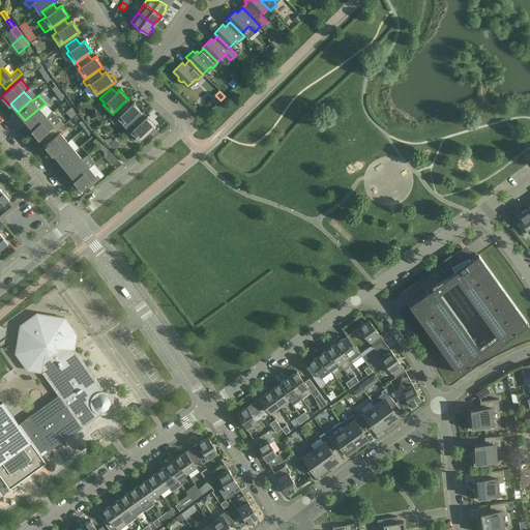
[(126,127),(128,125),(133,120),(138,116),(142,112),(133,102),(129,107),(124,101),(115,112),(119,116),(117,117),(126,127)]
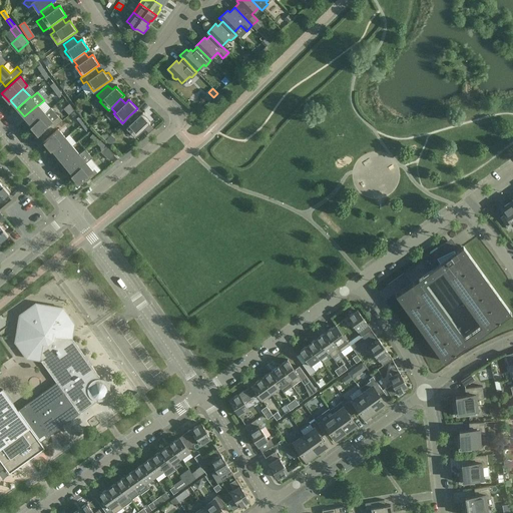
[(45,113),(38,105),(37,105),(24,116),(31,124),(31,125),(45,113)]
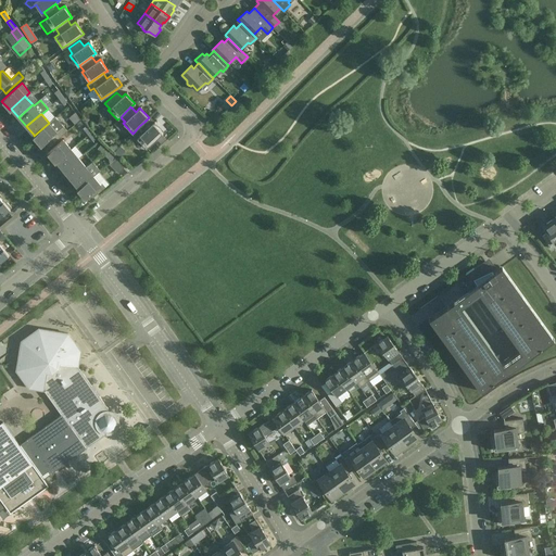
[(34,135),(33,136),(40,146),(45,142),(49,147),(55,141),(65,133),(67,130),(55,117),(49,123),(34,136),(34,135)]
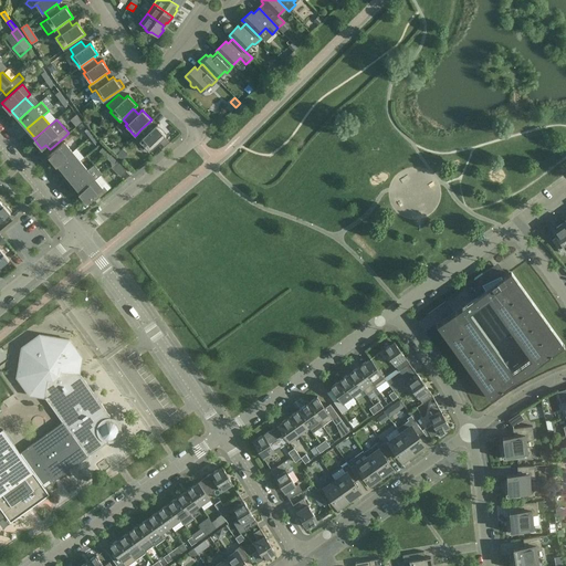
[(152,128),(147,124),(142,128),(137,134),(135,136),(149,150),(166,135),(156,125),(152,128)]
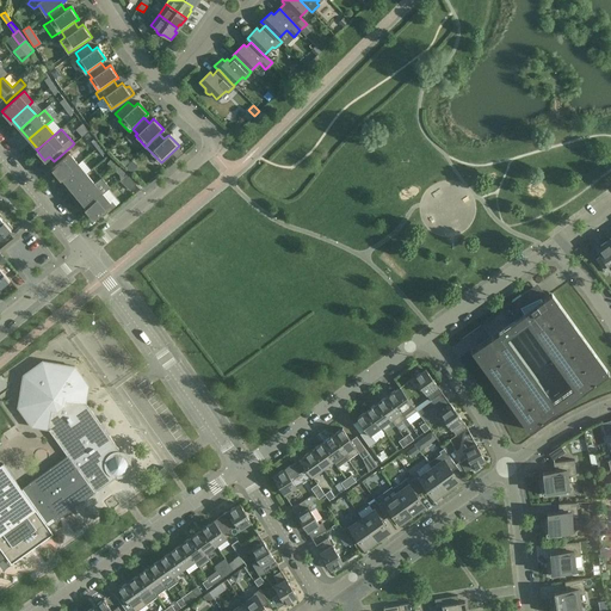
[(91,140),(97,147),(100,144),(96,137),(91,140)]
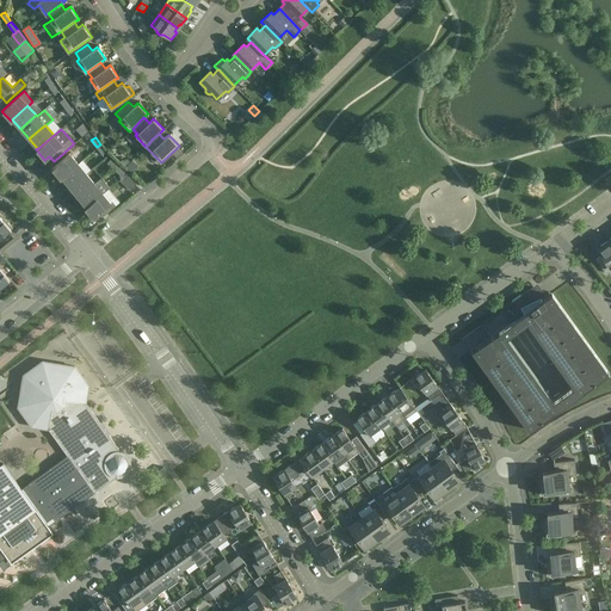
[(100,144),(97,147),(102,154),(106,152),(100,144)]
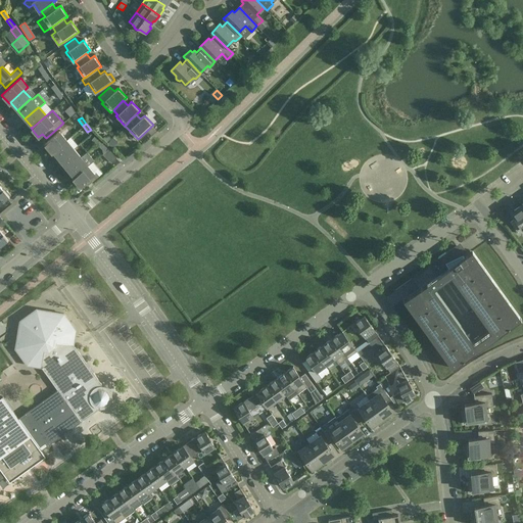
[(52,151),(66,140),(59,131),(44,143),(51,152),(52,152),(52,151)]
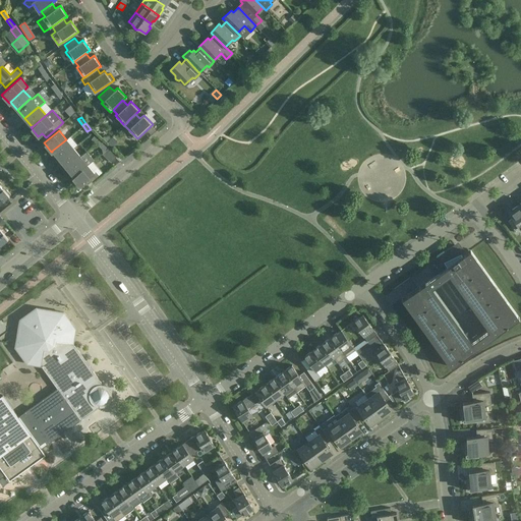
[(59,160),(73,148),(66,139),(52,151),(52,152),(59,160)]
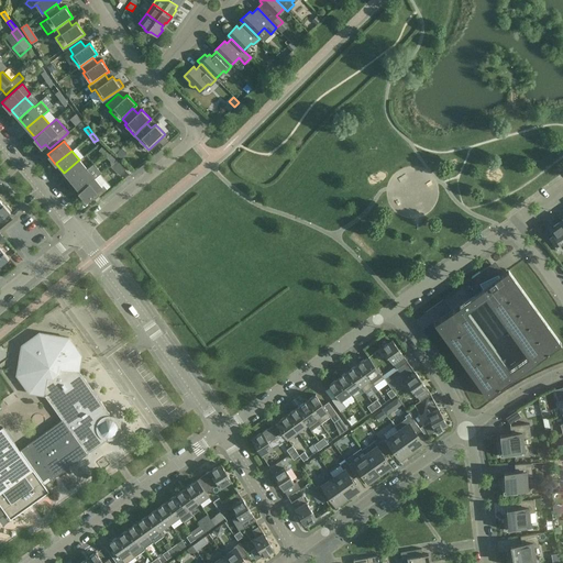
[(110,166),(117,159),(108,152),(103,155),(110,162),(110,166)]
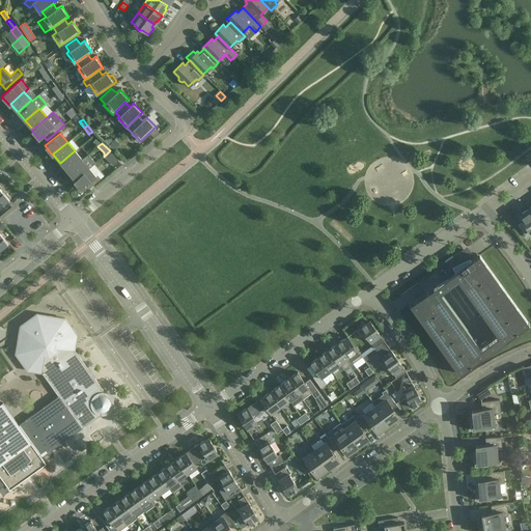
[(60,163),(67,171),(82,159),(75,150),(60,163)]
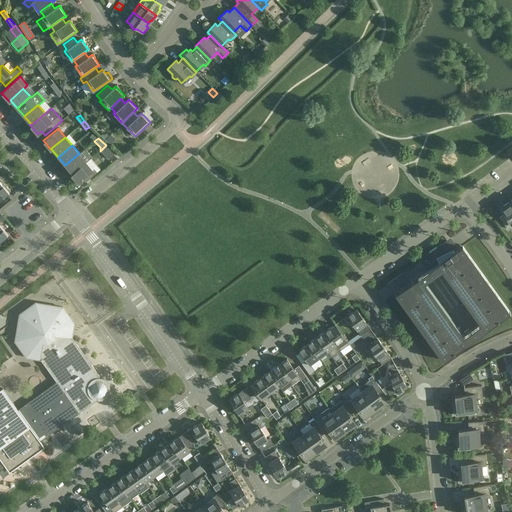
[(106,145),(100,151),(109,159),(115,153),(106,145)]
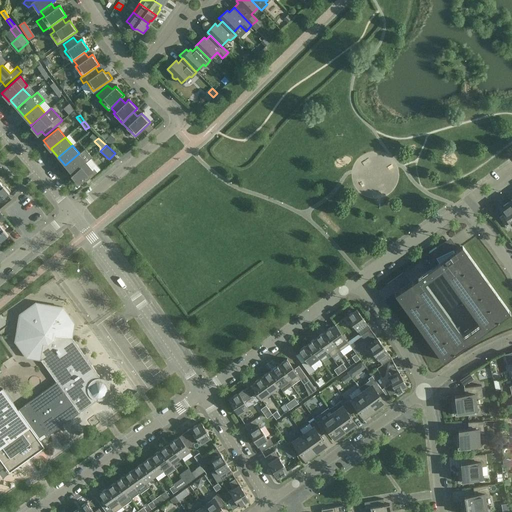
[(65,165),(71,173),(72,173),(85,162),(86,163),(92,158),(85,149),(79,154),(79,153),(65,165)]
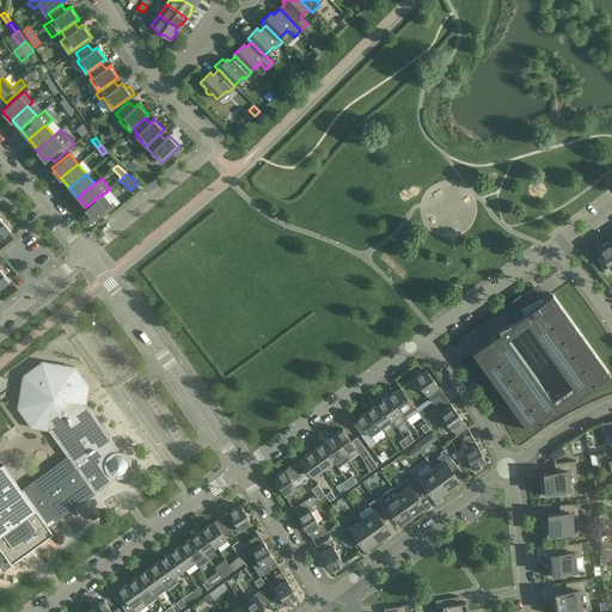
[(86,207),(85,207),(84,208),(93,219),(101,212),(103,215),(116,206),(112,202),(111,203),(103,195),(102,194),(86,207)]
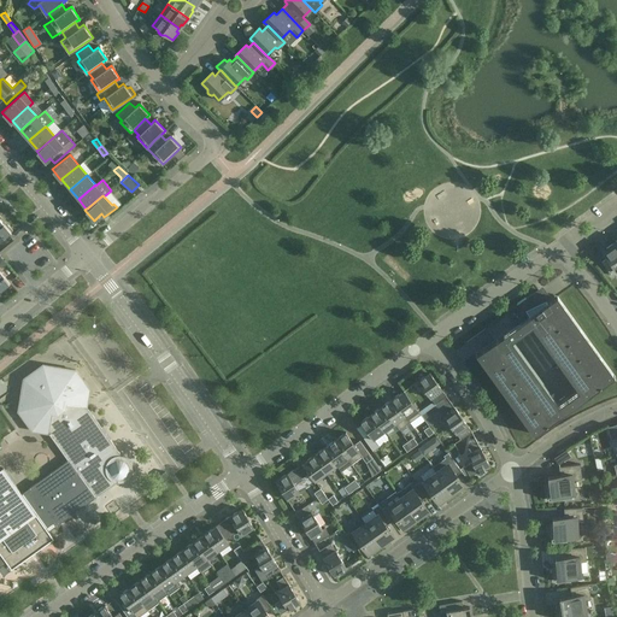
[(6,225),(0,218),(0,241),(13,230),(9,224),(6,225)]
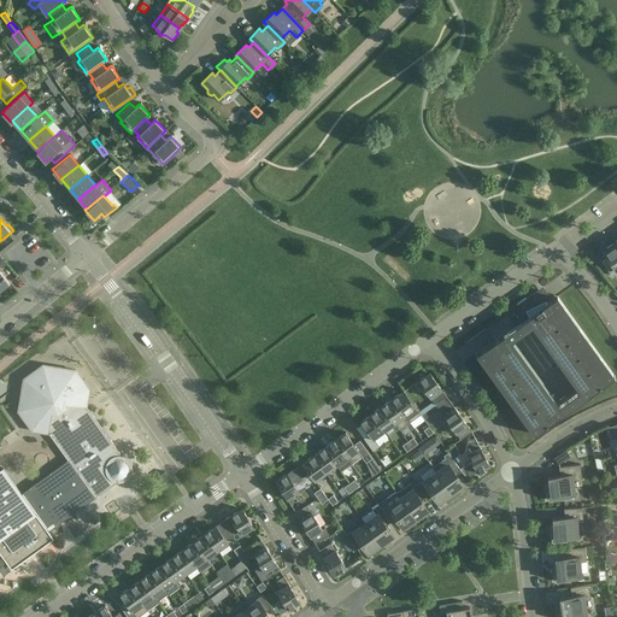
[(11,235),(0,244),(4,248),(15,240),(11,235)]
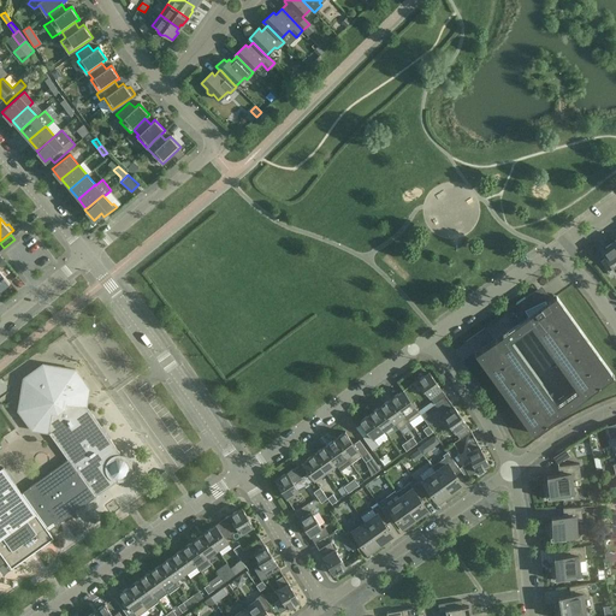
[(615,271),(615,246),(612,242),(605,248),(608,252),(604,254),(606,258),(600,261),(608,272),(614,267),(615,271)]
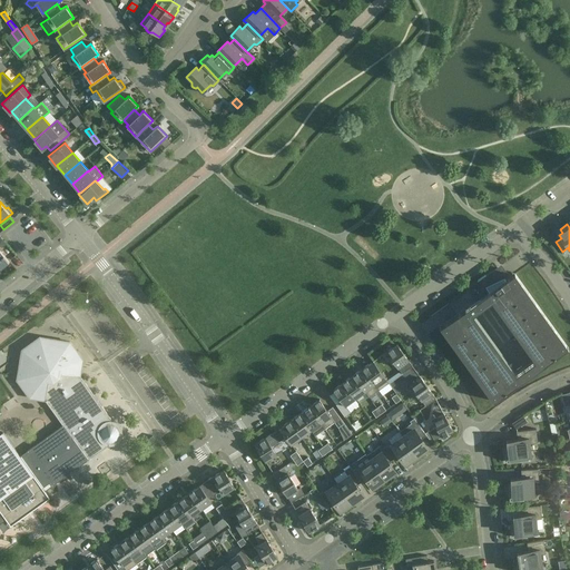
[(0,249),(0,267),(3,265),(5,266),(10,263),(0,249)]
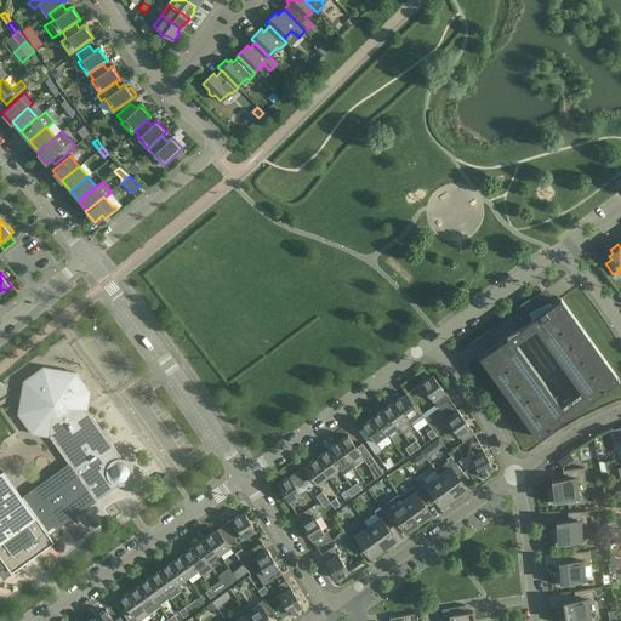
[(529,312),(533,318),(537,314),(551,305),(542,292),(530,301),(529,298),(519,306),(525,313),(529,312)]
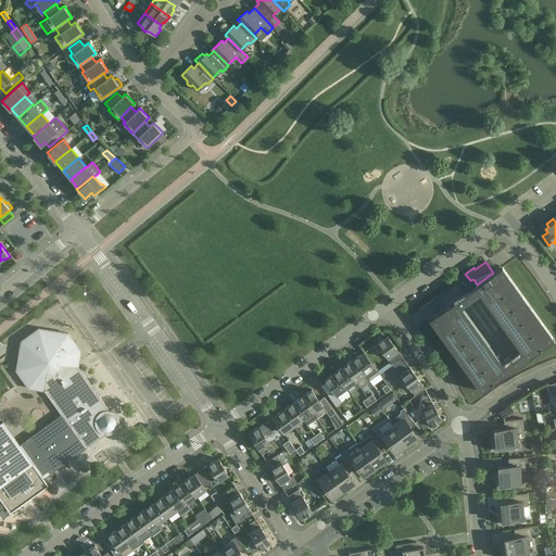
[(502,266),(493,273),(481,281),(477,285),(529,356),(554,339),(502,266)]
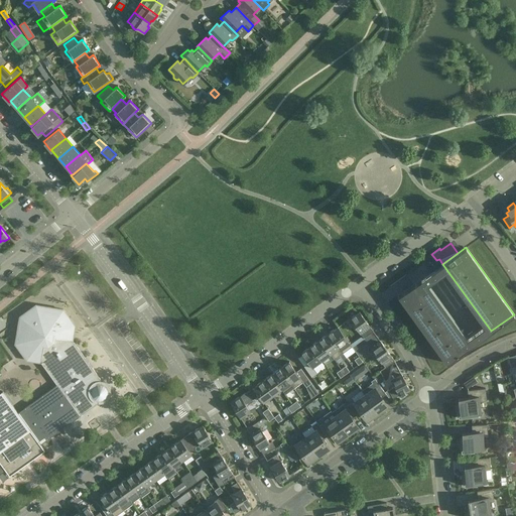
[(470,347),(421,279),(398,296),(446,363),(470,347)]
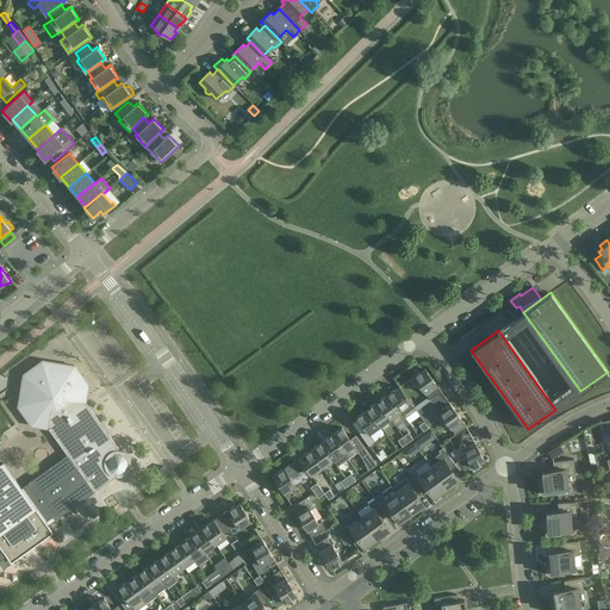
[(75,365),(43,360),(24,374),(18,406),(32,425),(49,428),(68,454),(22,487),(2,462),(0,465),(0,559),(6,555),(11,562),(53,533),(48,526),(94,492),(113,478),(114,475),(117,475),(119,475),(122,475),(124,474),(126,473),(129,471),(130,468),(131,466),(131,464),(131,461),(131,459),(130,456),(129,454),(126,452),(124,450),(122,449),(119,449),(119,447),(86,400),(88,384),(75,365)]
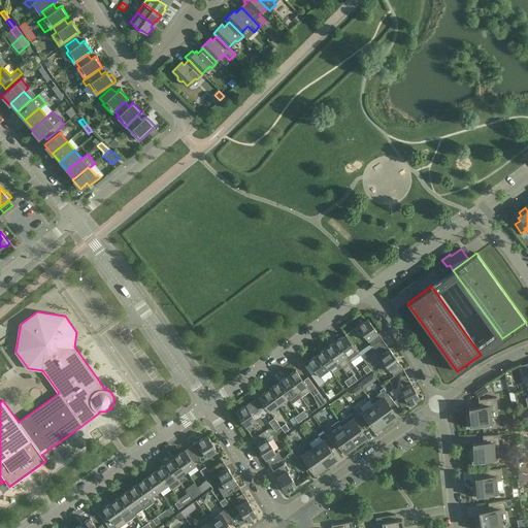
[(361,355),(364,360),(376,351),(386,343),(367,319),(358,325),(372,347),(361,355)]
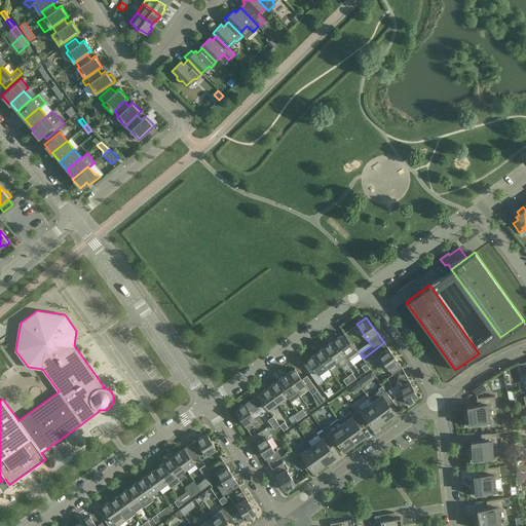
[(335,340),(349,360),(359,353),(344,333),(335,340)]
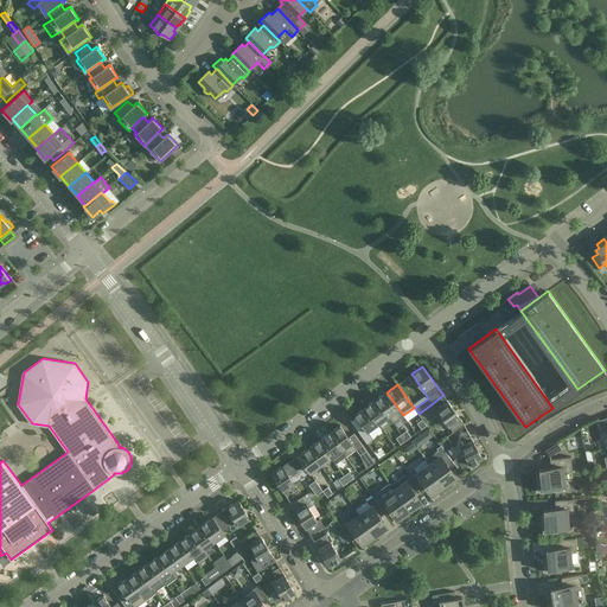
[(376,400),(388,416),(393,422),(403,415),(387,393),(376,400)]
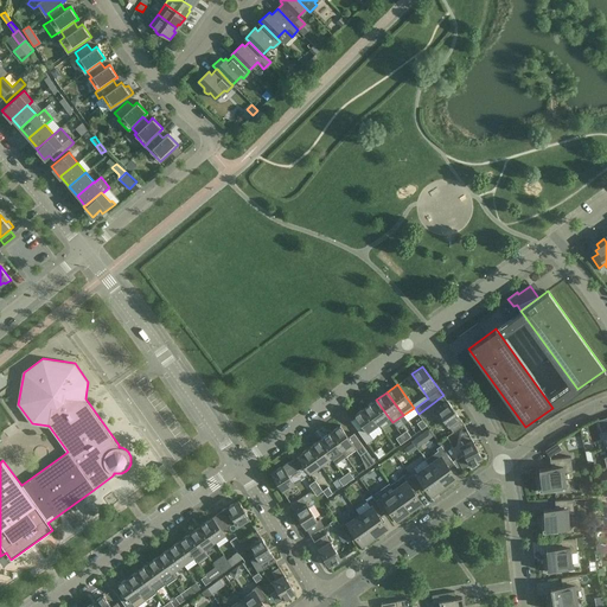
[(443,395),(433,403),(453,432),(464,425),(443,395)]
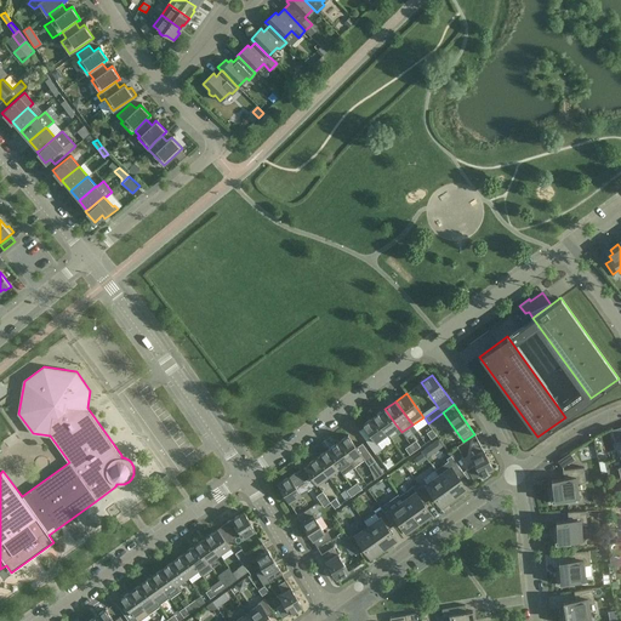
[(397,426),(385,409),(374,416),(387,434),(397,426)]
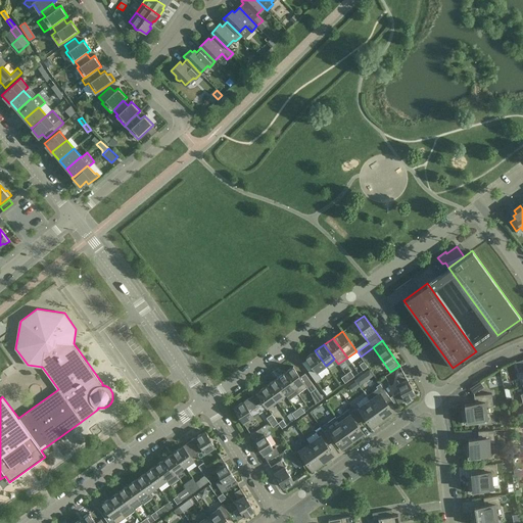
[(317,372),(326,366),(315,350),(305,358),(305,359),(306,358),(313,367),(308,371),(317,382),(321,378),(317,372)]
